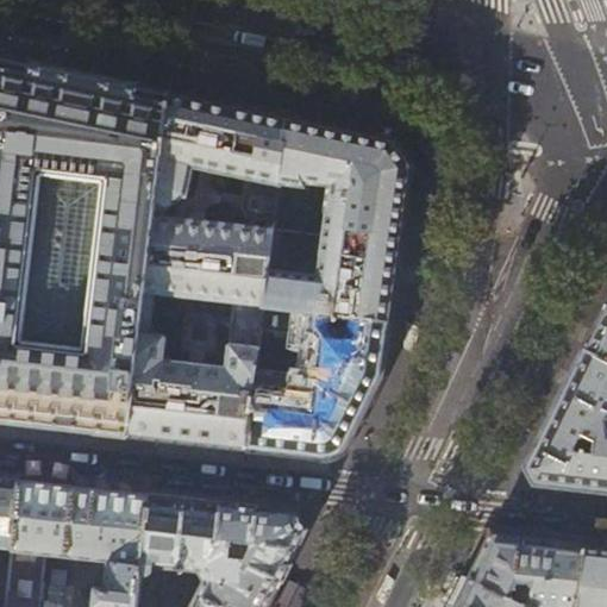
[(29,67),(0,61),(0,423),(42,429),(125,438),(138,335),(139,330),(143,299),(144,292),(167,95),(136,89),(137,87),(69,73),(30,64),(29,67)]
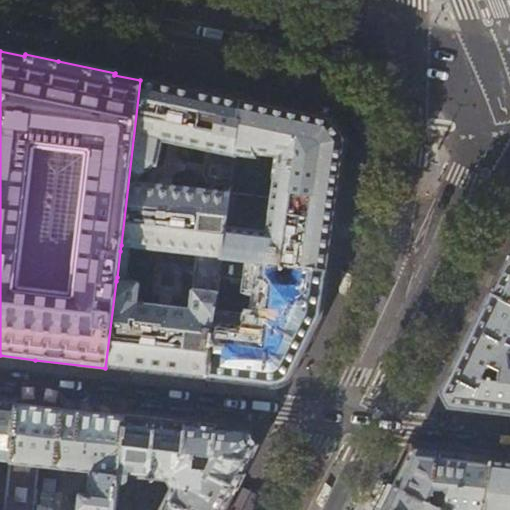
[(239,100),(190,89),(140,79),(140,80),(121,245),(120,251),(117,277),(116,281),(105,368),(156,374),(205,379),(212,317),(215,290),(219,258),(223,227),(227,196),(230,173),(239,100)]
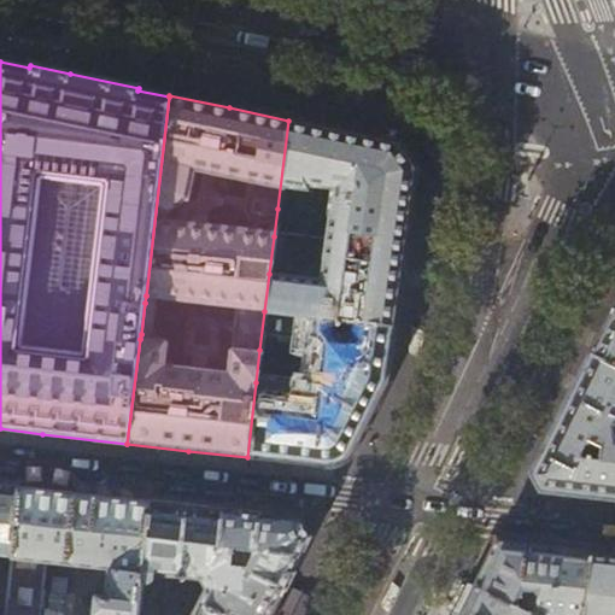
[(339,130),(288,121),(277,209),(312,214),(314,208),(303,205),(305,192),(316,193),(322,197),(329,197),(327,216),(408,227),(411,195),(415,169),(398,144),(378,139),(349,133),(339,130)]
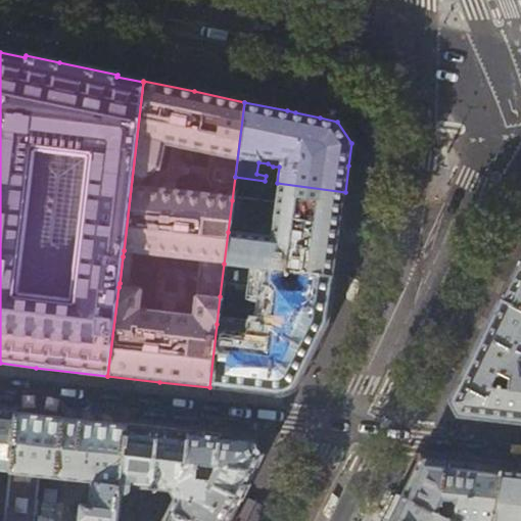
[(277,183),(265,181),(235,177),(232,200),(274,206),(270,238),(228,232),(224,264),(285,272),(295,273),(333,279),(339,236),(345,192),(277,183)]
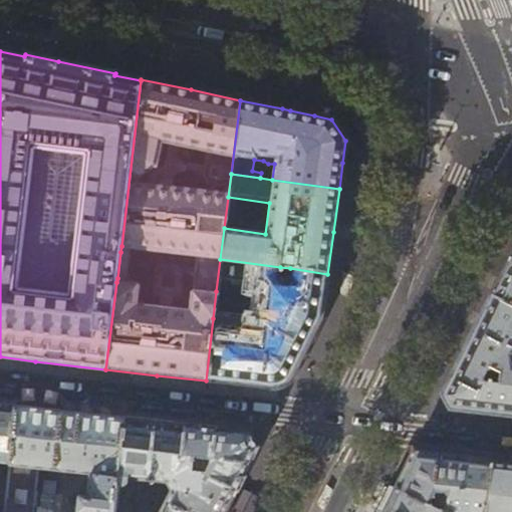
[(486,249),(480,246),(474,258),(481,261),(486,249)]
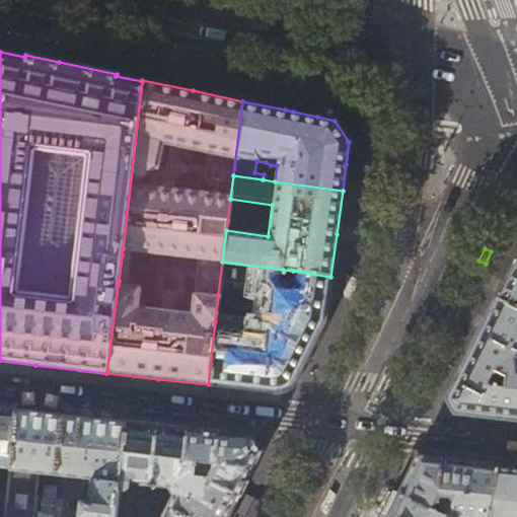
[(516,256),(512,268),(494,302),(516,313),(516,256)]
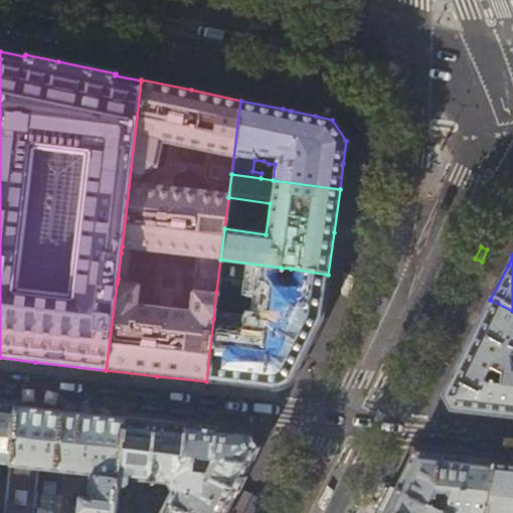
[(279,279),(281,268),(220,260),(216,292),(259,297),(255,317),(249,317),(248,324),(213,319),(206,381),(243,386),(274,390),(276,390),(279,389),(283,388),(286,386),(291,381),(305,353),(321,319),(328,275),(291,269),(290,280),(279,279)]
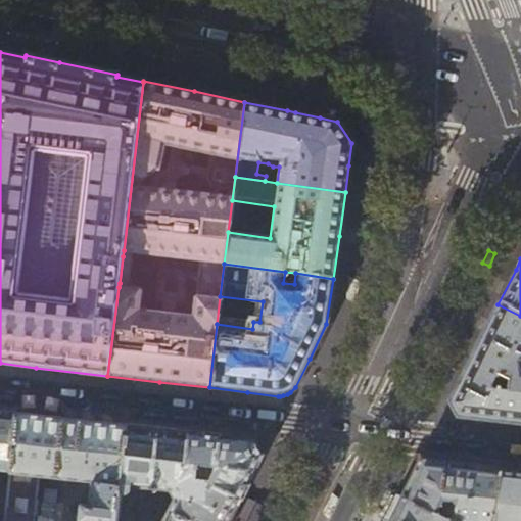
[(520,316),(498,304),(472,356),(447,405),(455,419),(504,424),(520,426),(520,316)]
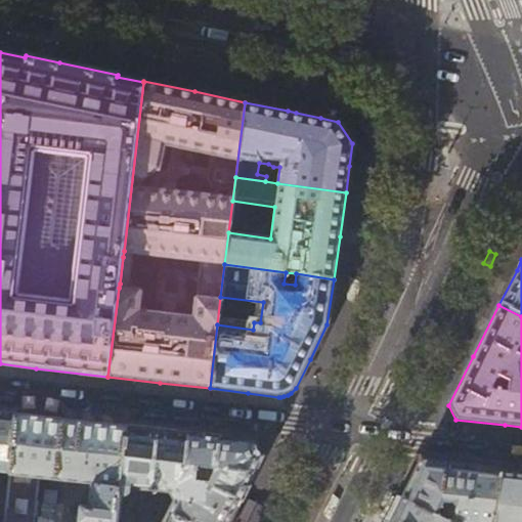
[(0,474),(8,475),(15,416),(2,414),(0,414),(0,474)]
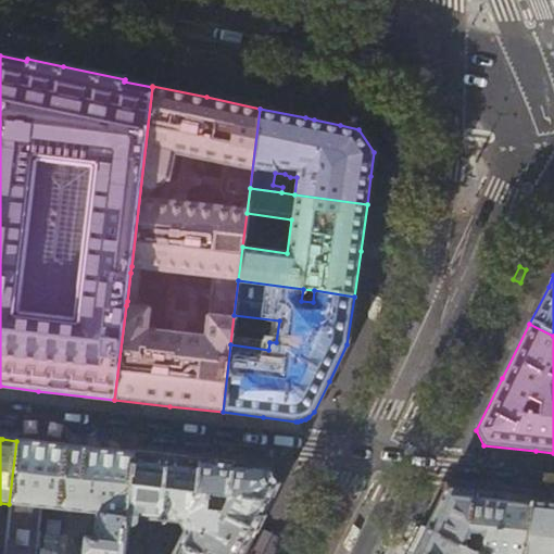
[(78,449),(16,441),(9,504),(2,553),(34,553),(40,508),(98,515),(127,517),(135,455),(78,449)]
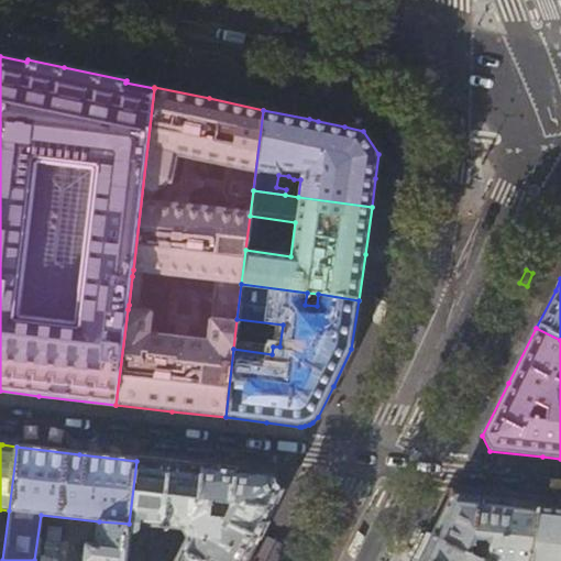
[(173,465),(136,461),(129,524),(124,560),(140,560),(145,526),(184,529),(188,538),(176,560),(248,560),(282,492),(273,476),(227,471),(173,465)]
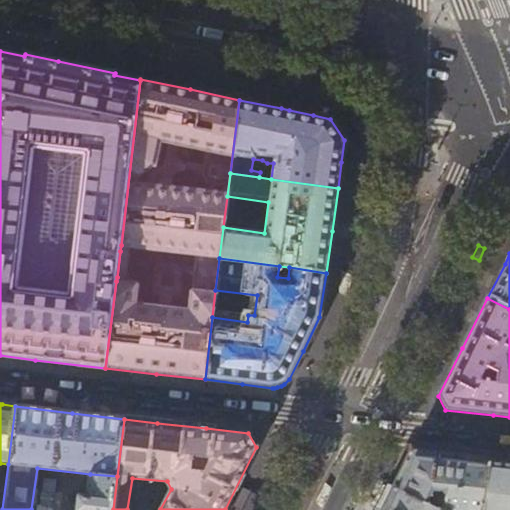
[(391,471),(401,475),(405,467),(413,453),(400,452),(391,471)]
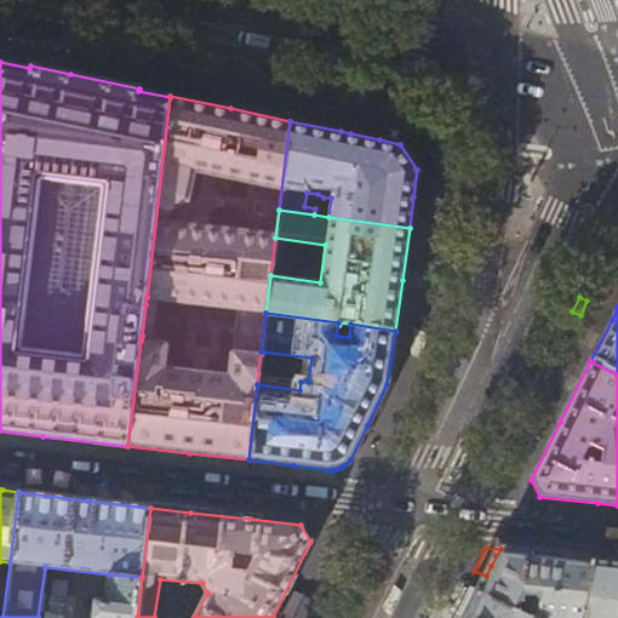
[(501,549),(491,566),(486,576),(479,591),(531,617),(587,617),(594,559),(545,554),(501,549)]
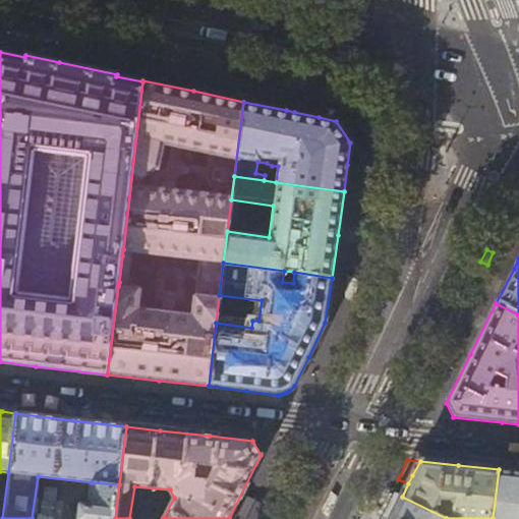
[(518,518),(518,471),(499,469),(493,518),(518,518)]
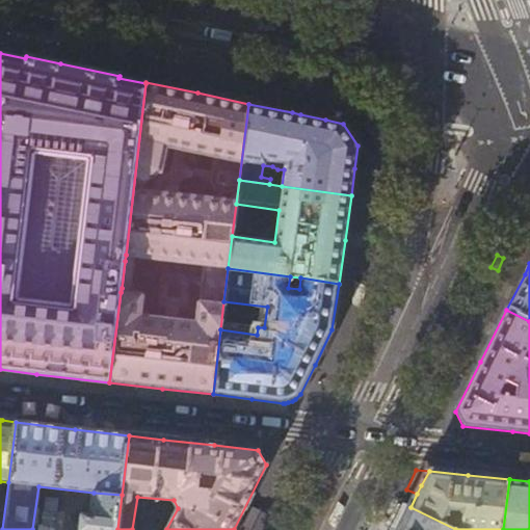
[(117,529),(122,495),(94,493),(90,519),(81,518),(80,529),(117,529)]
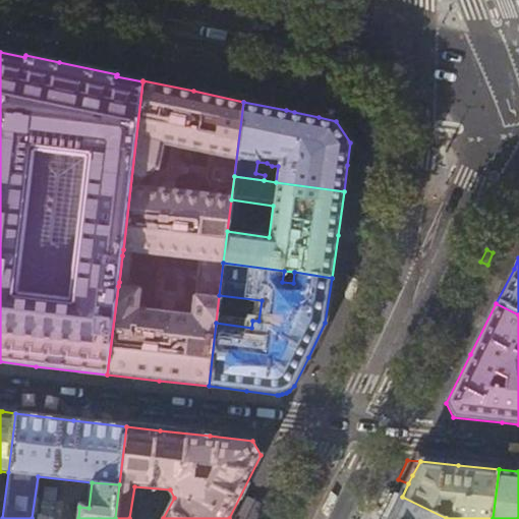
[(446,518),(402,497),(390,518),(446,518)]
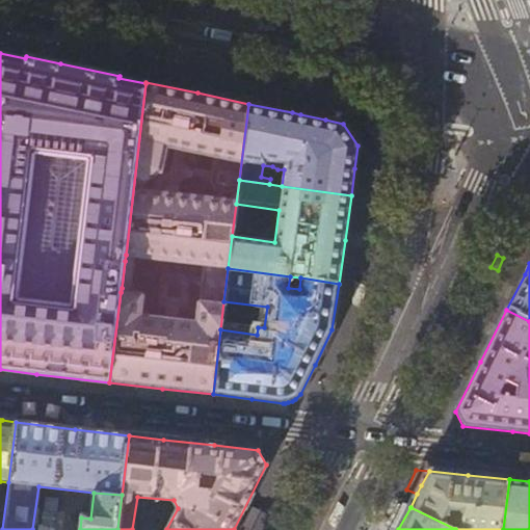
[(267,521),(264,522),(261,528),(261,529),(269,529),(271,526),(270,522),(270,521),(268,520),(267,521)]
